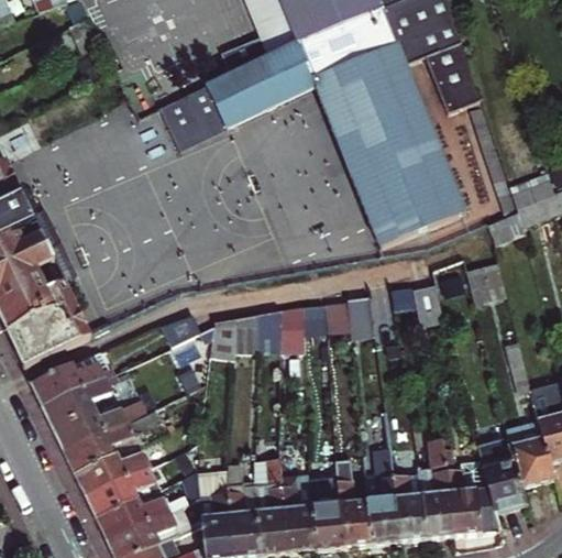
[(209,84),(160,108),(182,151),(230,128),(315,88),(377,245),(464,211),(406,64),(423,56),(445,112),(478,99),(447,0),(398,0),(296,42),(267,55),(230,74),(209,84)]
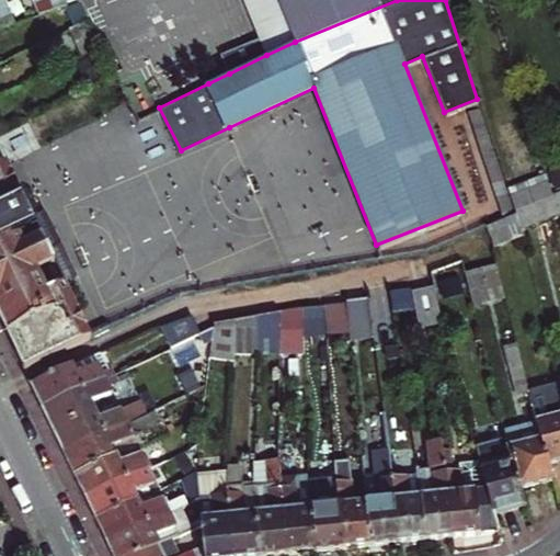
[(243,0),(258,35),(266,55),(286,45),(295,42),(278,0),(243,0)]
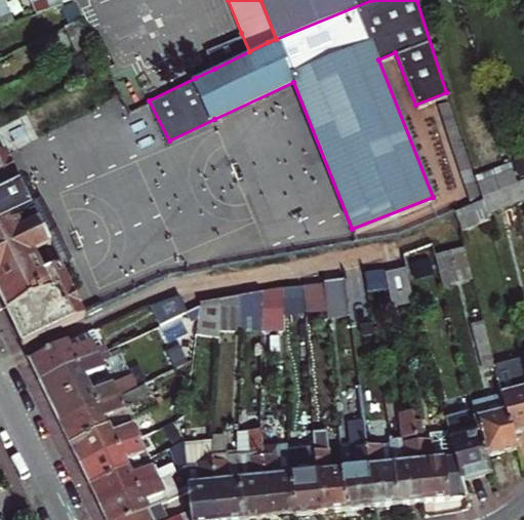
[(260,0),(276,39),(371,0),(260,0)]
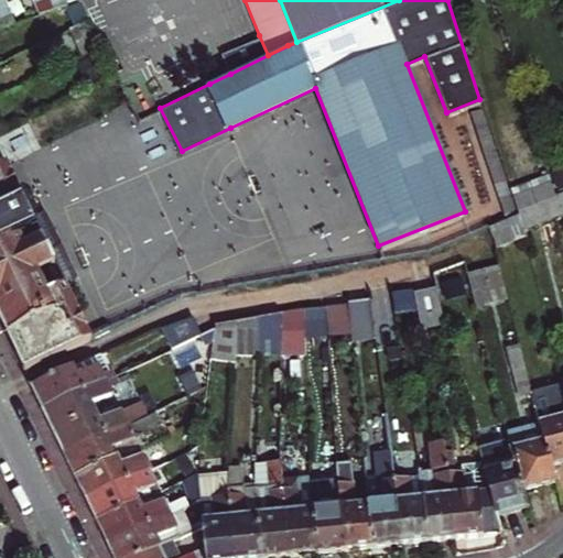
[(222,54),(230,74),(268,55),(259,35),(222,54)]
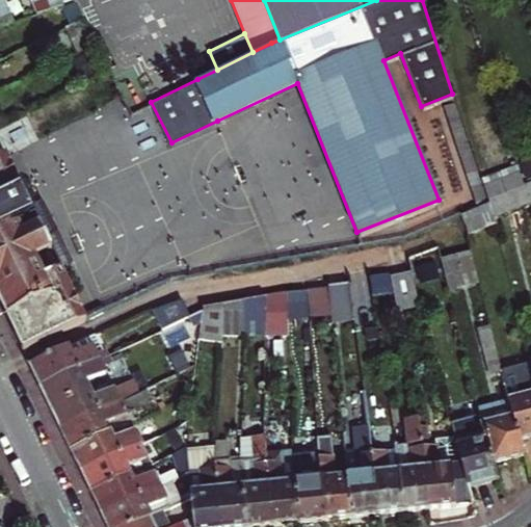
[(117,86),(111,74),(99,80),(106,93),(117,86)]
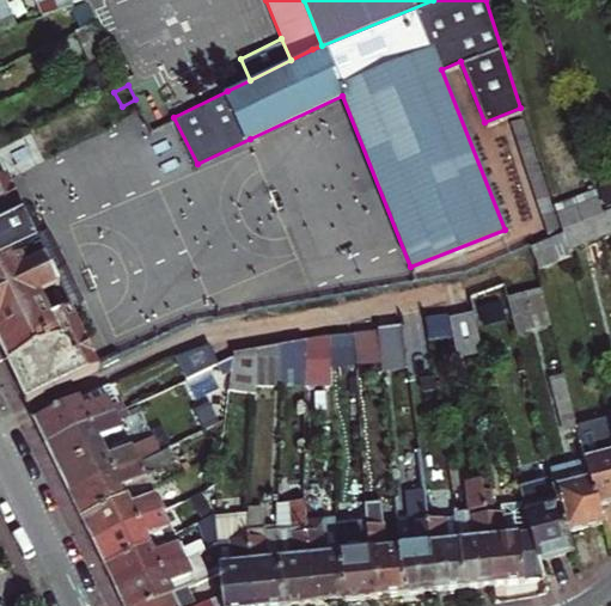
[(26,397),(55,383),(101,361),(93,347),(80,320),(71,325),(61,330),(53,313),(41,287),(59,277),(46,251),(26,259),(6,216),(25,207),(7,172),(0,175),(0,341),(16,375),(26,397)]
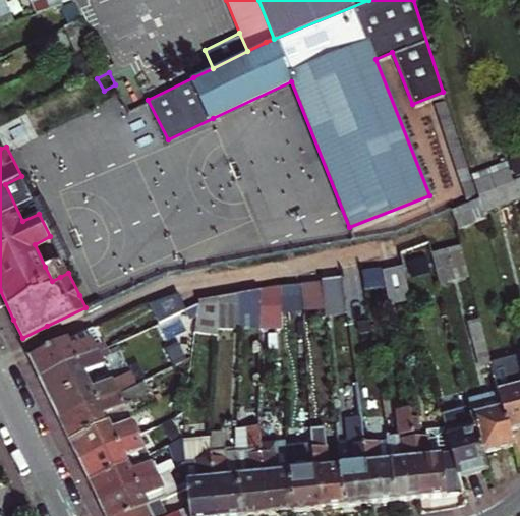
[(519,196),(519,174),(514,177),(511,167),(472,182),(477,195),(450,207),(457,224),(519,196)]
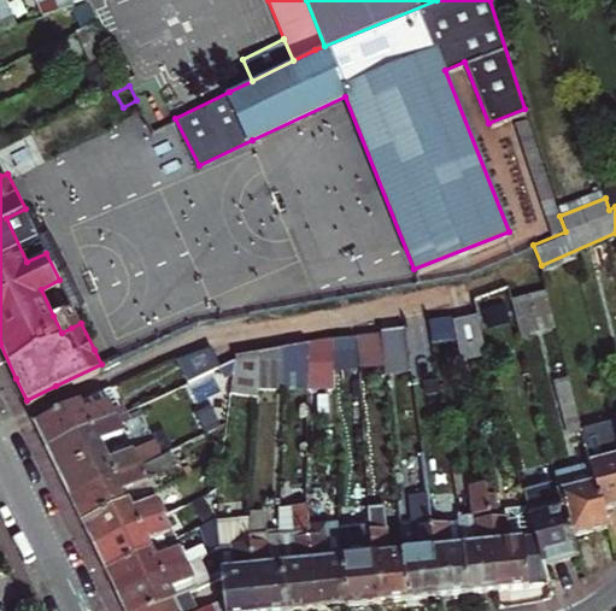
[(544,285),(509,294),(518,332),(555,322),(544,285)]
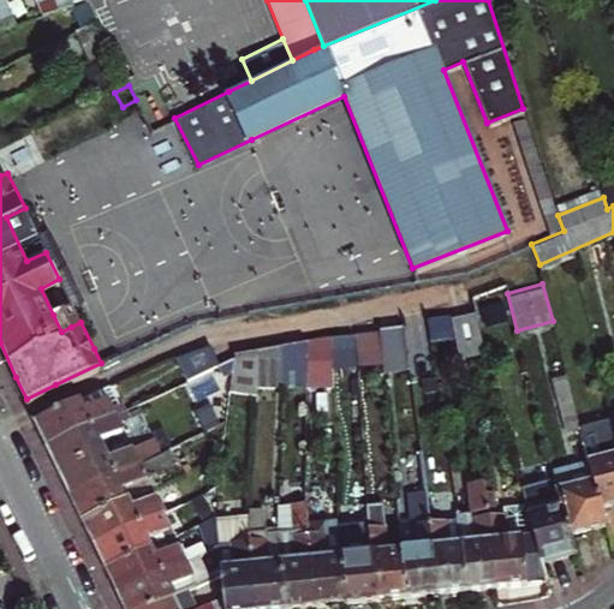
[(474,308),(452,312),(459,353),(484,347),(474,308)]
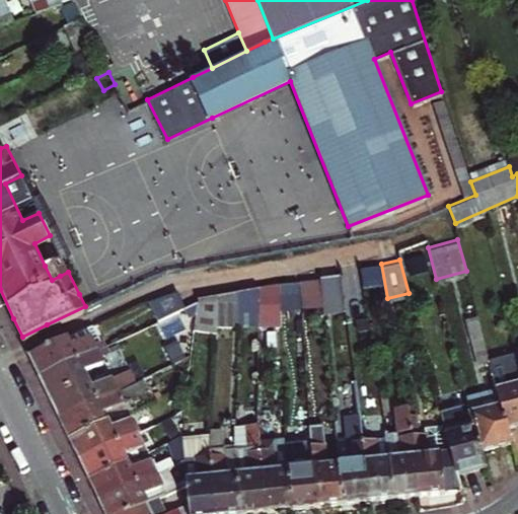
[(342,271),(319,274),(320,275),(322,303),(323,309),(345,307),(342,271)]
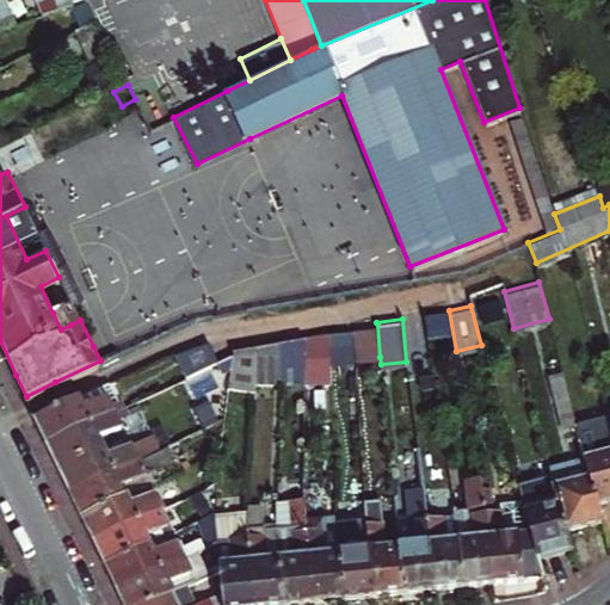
[(377,323),(352,327),(353,360),(380,357),(377,323)]
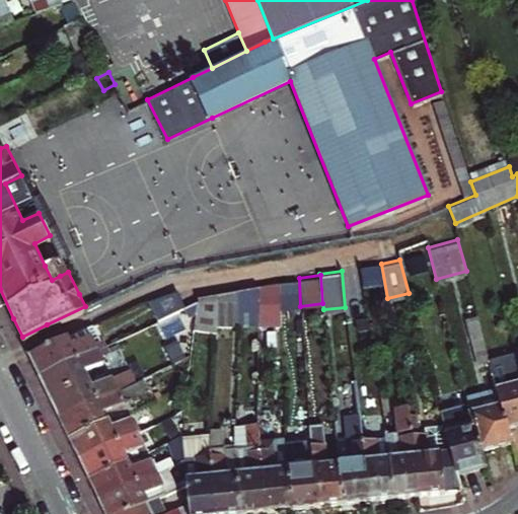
[(278,280),(280,308),(300,306),(299,278),(278,280)]
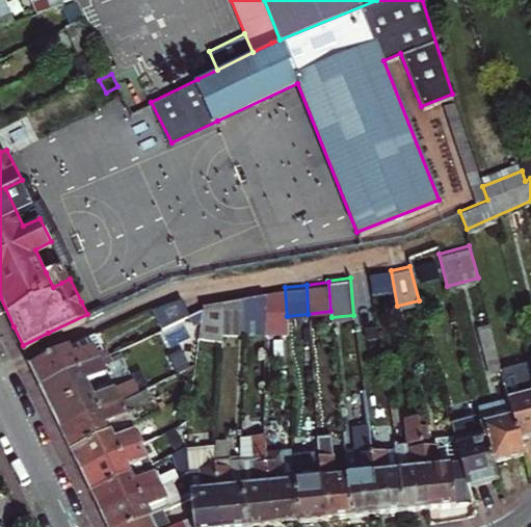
[(285,287),(264,290),(263,325),(287,321),(287,316),(285,287)]
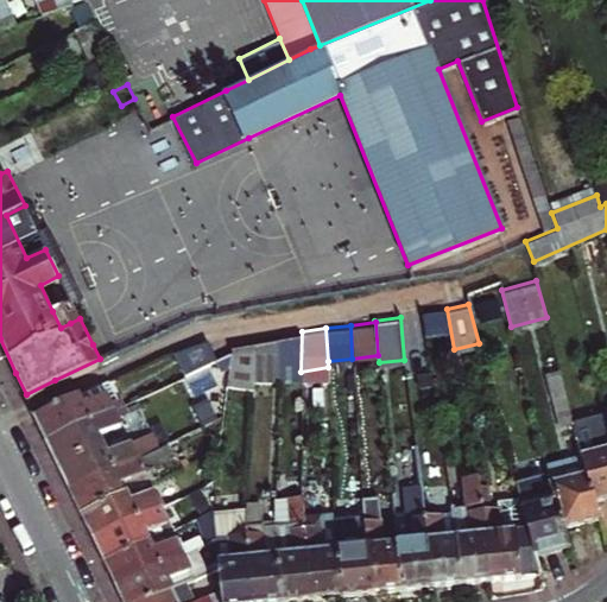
[(301,372),(302,331),(278,336),(277,375),(301,372)]
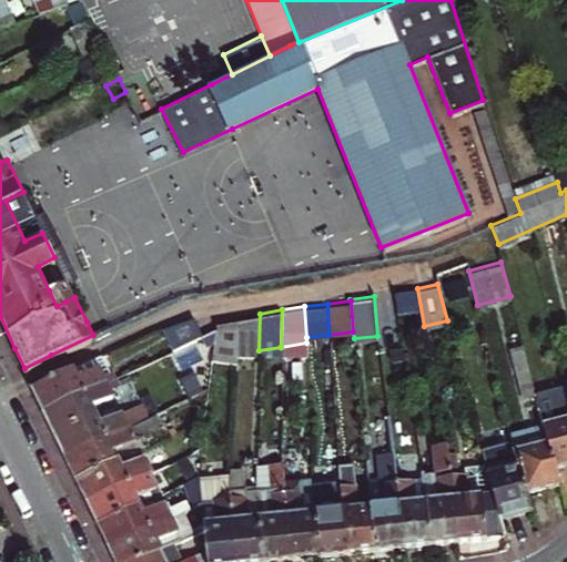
[(163,326),(173,347),(203,333),(194,314),(163,326)]
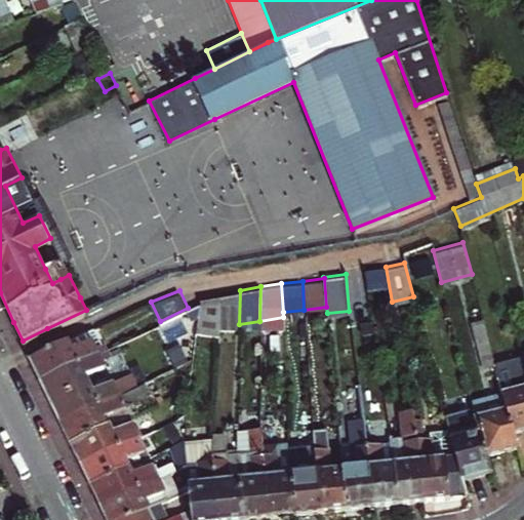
[(240,290),(220,293),(218,328),(239,324),(240,290)]
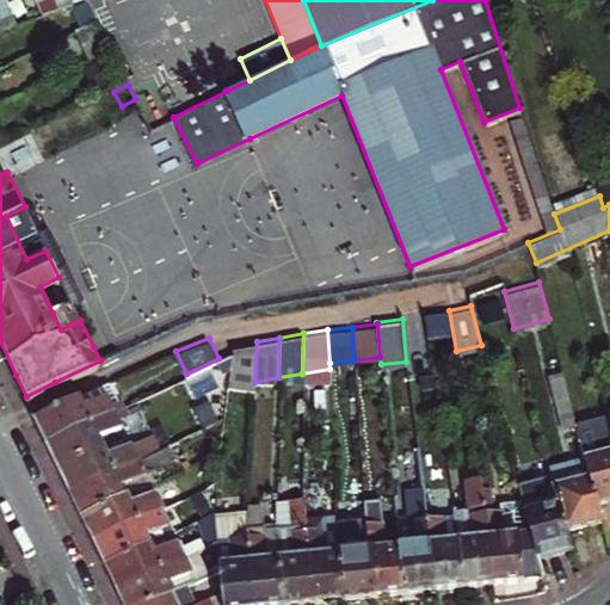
[(228,387),(254,382),(257,341),(232,346),(232,351),(228,381),(228,387)]
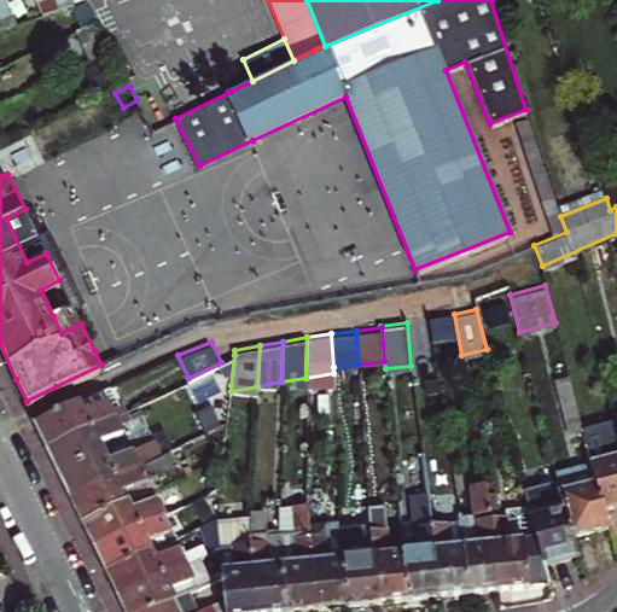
[(100,388),(33,421),(45,446),(114,413),(100,388)]
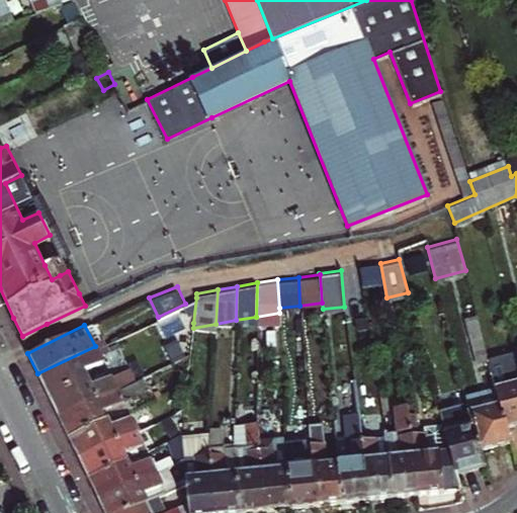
[(481,328),(489,358),(500,355),(492,325),(481,328)]
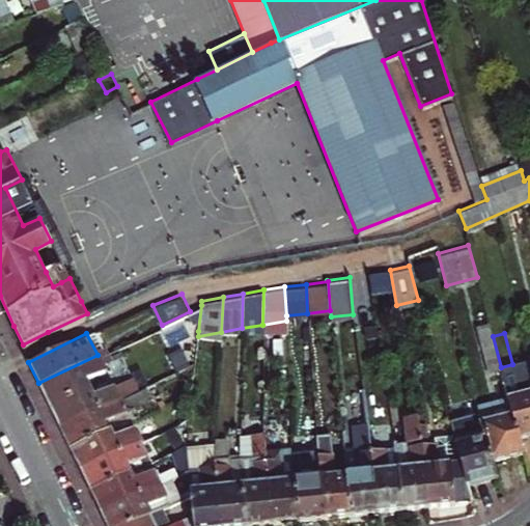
[(501,367),(493,336),(483,338),(492,370),(501,367)]
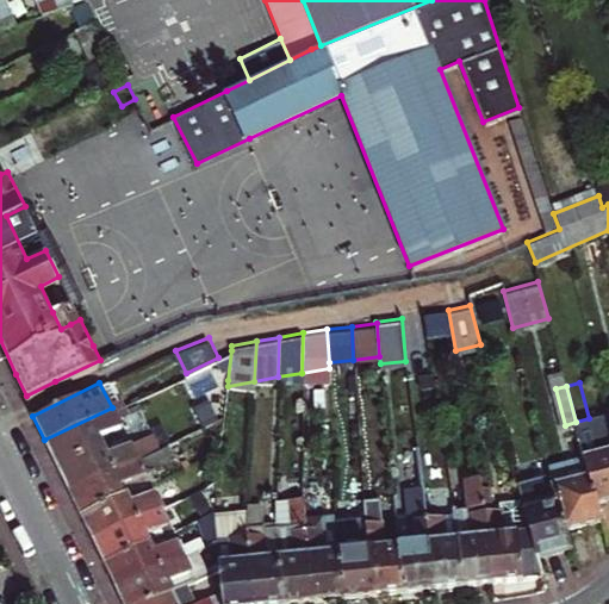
[(119,423),(112,408),(44,440),(56,464),(101,442),(97,433),(119,423)]
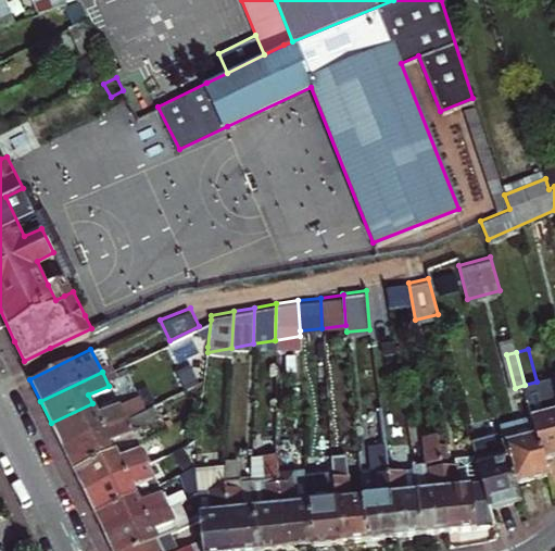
[(533,417),(542,453),(554,449),(554,392),(528,400),(533,417)]
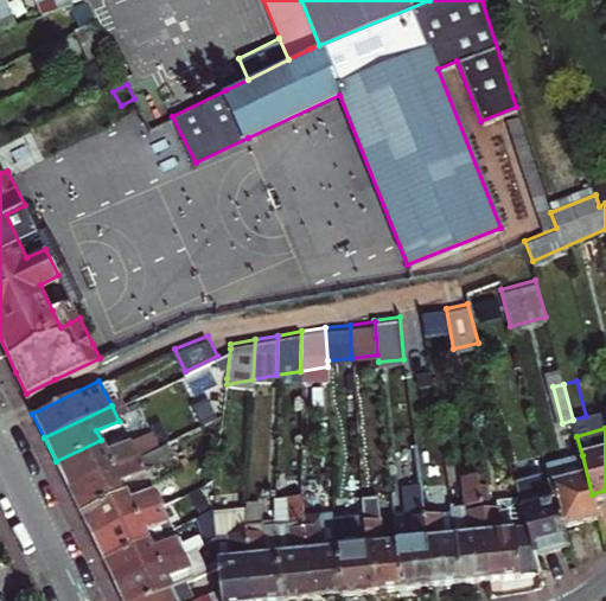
[(101,440),(56,461),(68,486),(134,454),(127,439),(106,449),(101,440)]
